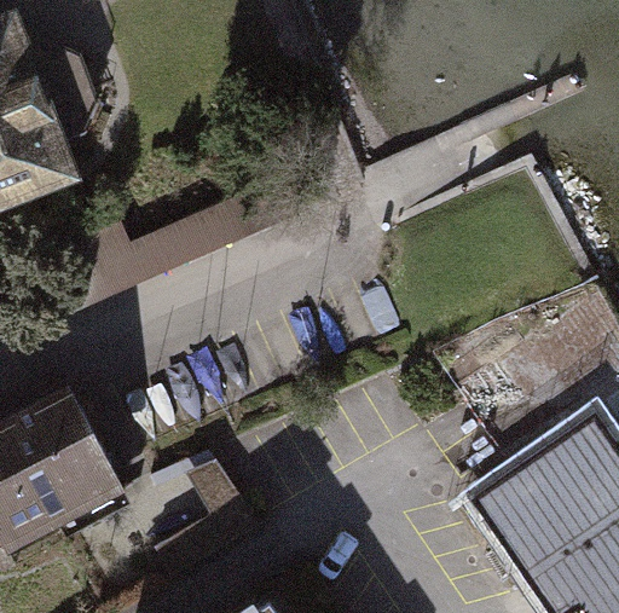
[(0,0),(0,195),(71,168),(61,136),(85,126),(99,98),(81,47),(50,35),(24,42),(9,0),(0,0)]
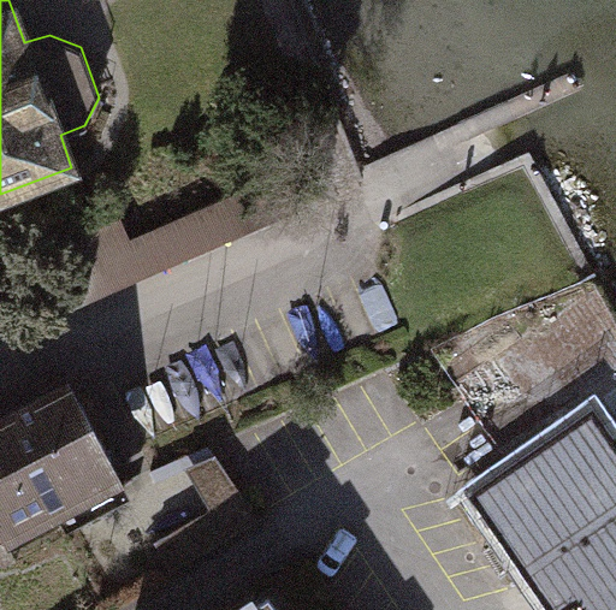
[(73,300),(301,200),(289,171),(132,240),(123,218),(51,249),(73,300)]
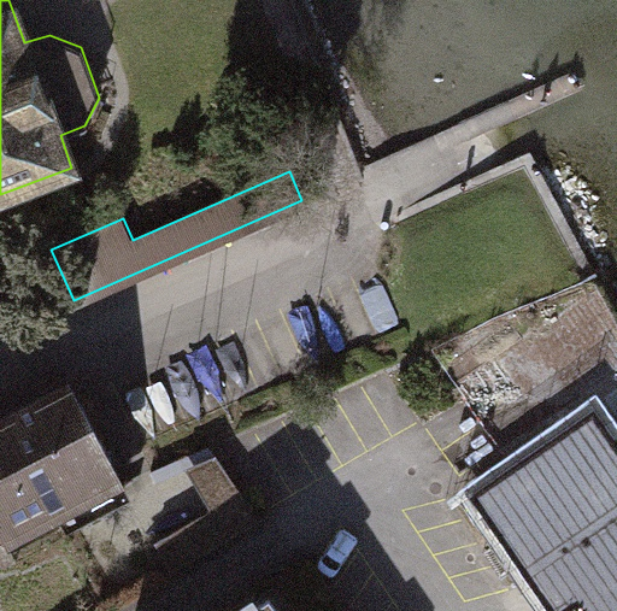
[(81,401),(0,439),(0,554),(125,495),(81,401)]
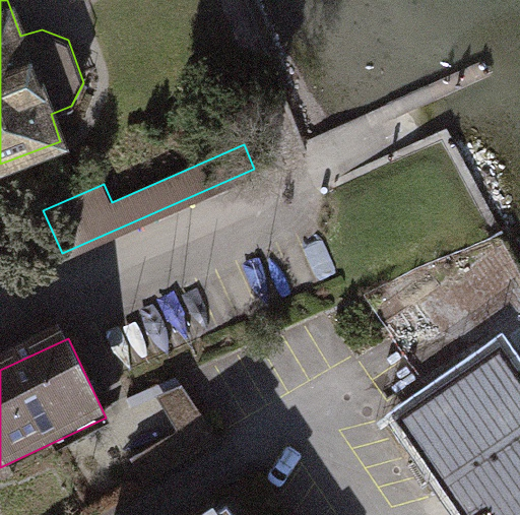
[(519,514),(519,370),(506,349),(396,422),(461,514),(519,514)]
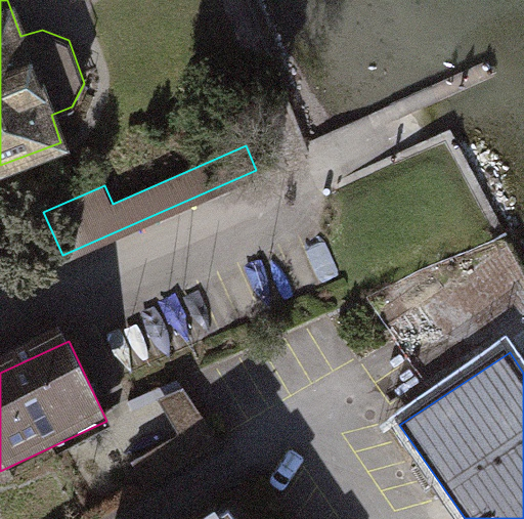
[(120,455),(134,474),(207,430),(174,381),(149,391),(172,427),(120,455)]
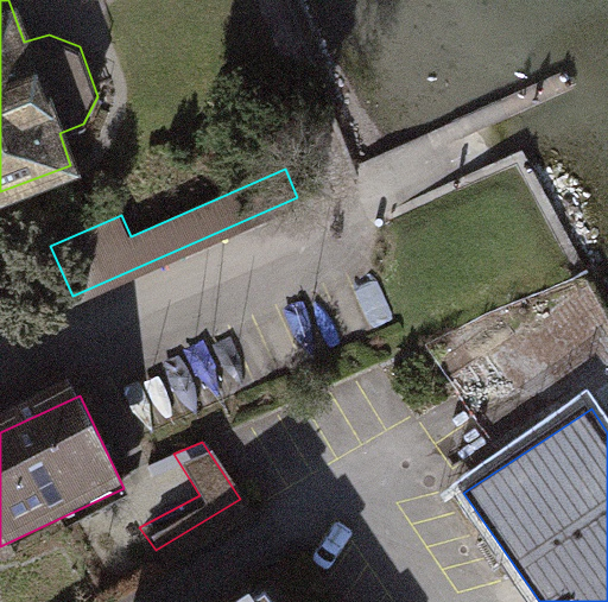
[(263,601),(254,589),(234,601),(263,601)]
